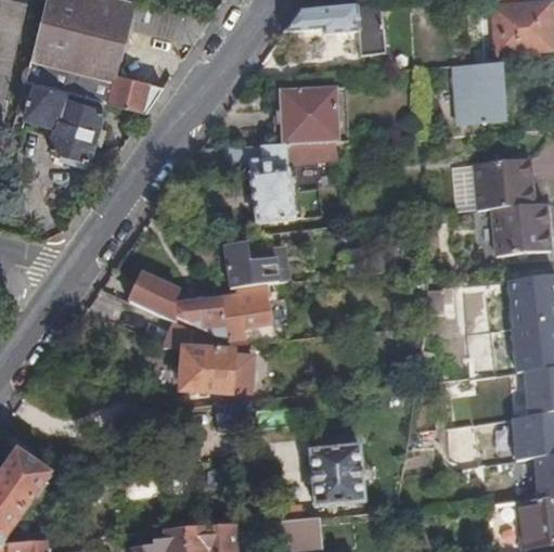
[(0,113),(28,3),(14,0),(0,0),(0,113)]
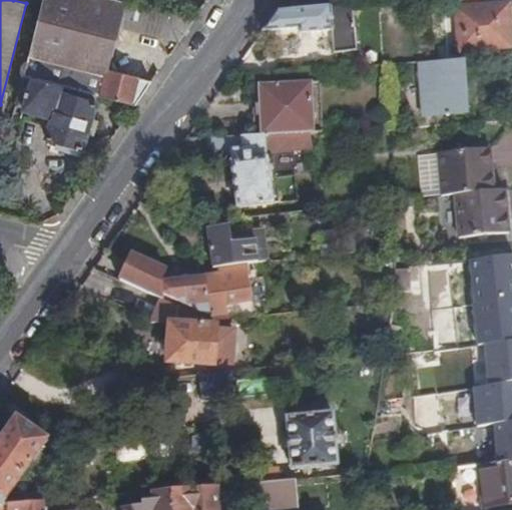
[(117,25),(124,0),(40,0),(25,72),(64,83),(100,93),(106,67),(117,25)]
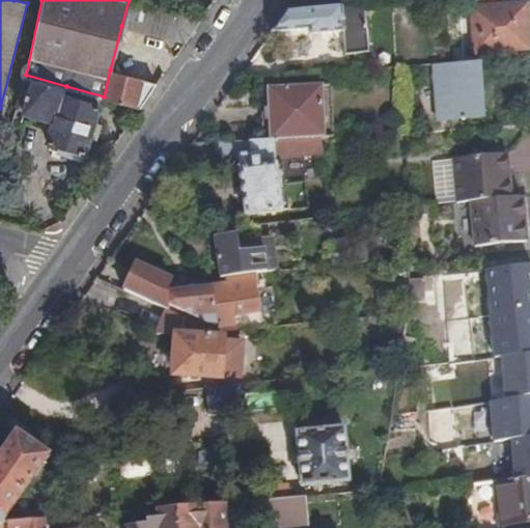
[(185,42),(200,18),(129,0),(121,26),(185,42)]
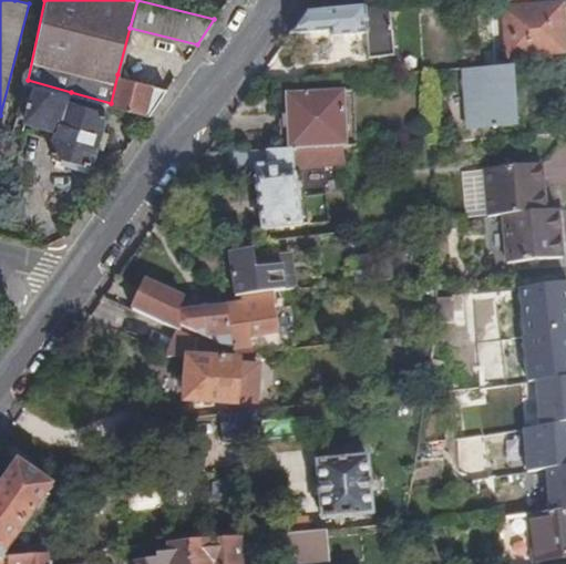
[(308,0),(304,10),(364,3),(363,0),(308,0)]
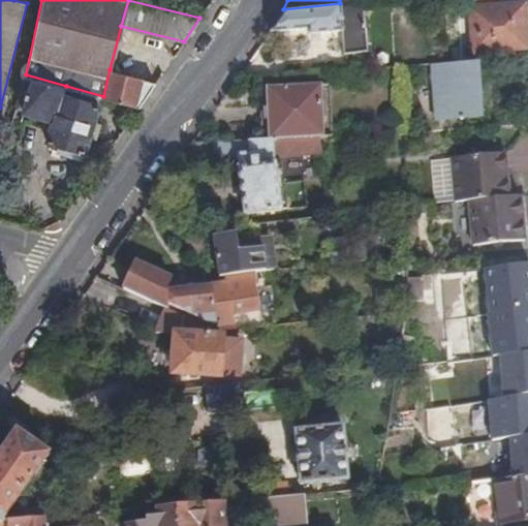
[(393,0),(393,10),(414,8),(413,0),(393,0)]
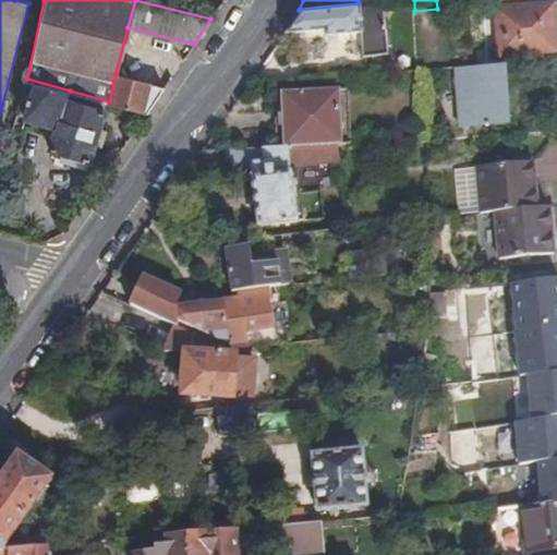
[(499,51),(551,48),(548,26),(555,25),(553,0),(495,4),(499,51)]
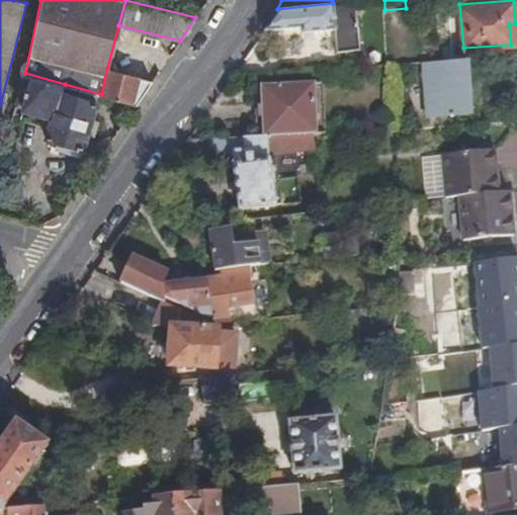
[(336,46),(343,46),(359,44),(356,1),(333,3),(277,9),(264,27),(300,24),(302,28),(304,30),(334,27),(336,46)]
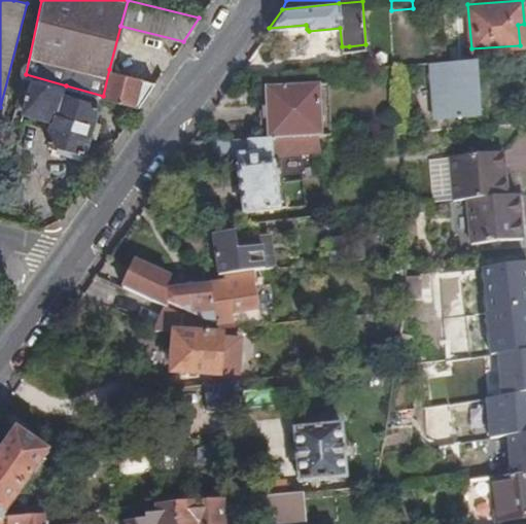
[(514,74),(525,73),(525,54),(512,55),(514,74)]
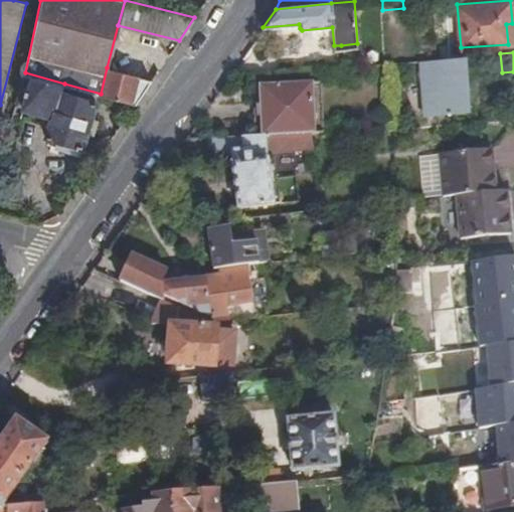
[(434,58),(419,59),(424,113),(467,111),(463,56),(434,58)]
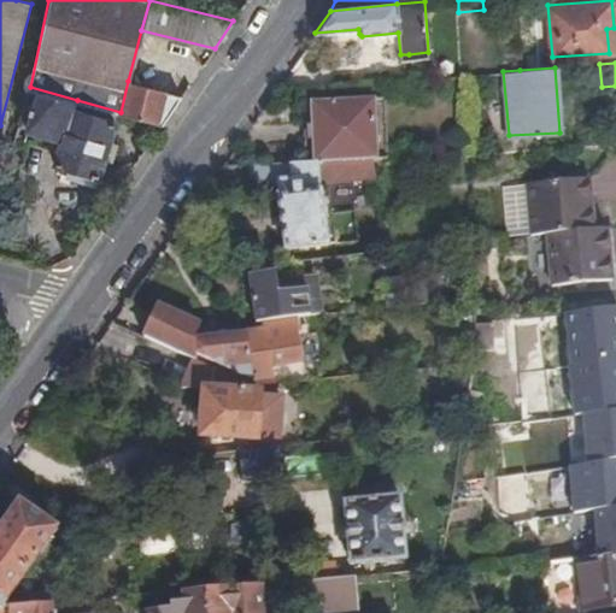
[(162,124),(181,96),(128,81),(121,112),(162,124)]
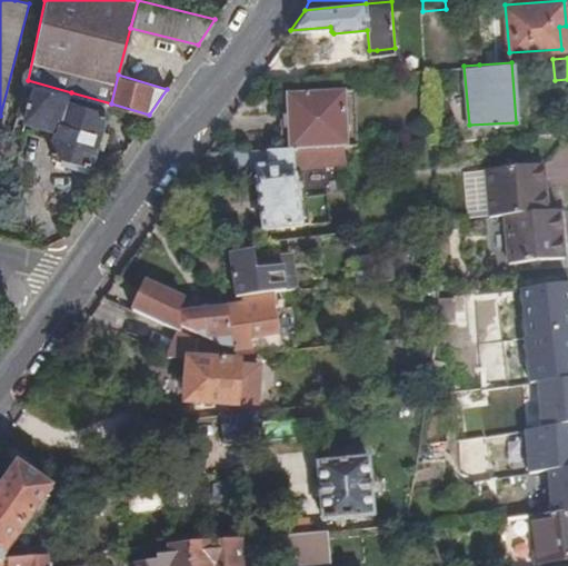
[(71,92),(28,80),(19,117),(58,129),(51,150),(91,162),(107,112),(69,101),(71,92)]
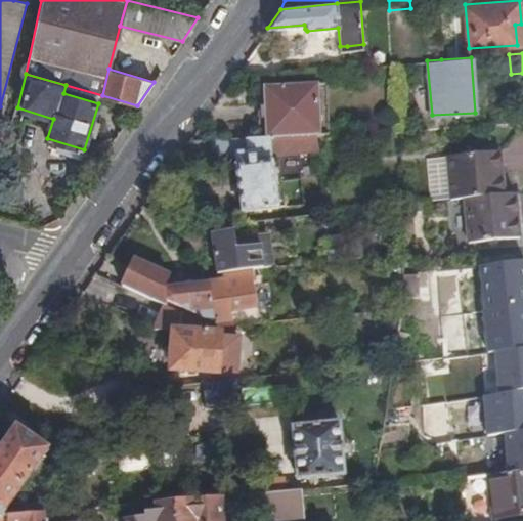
[(316,81),(320,132),(330,132),(325,80),(316,81)]
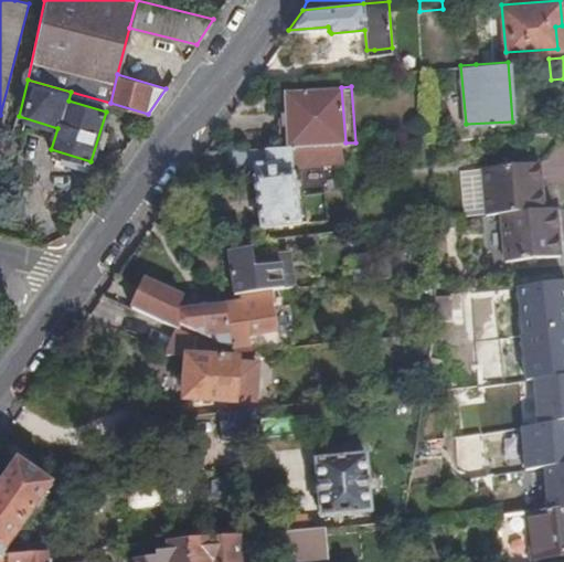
[(285,91),(288,146),(341,142),(346,142),(341,87),(285,91)]
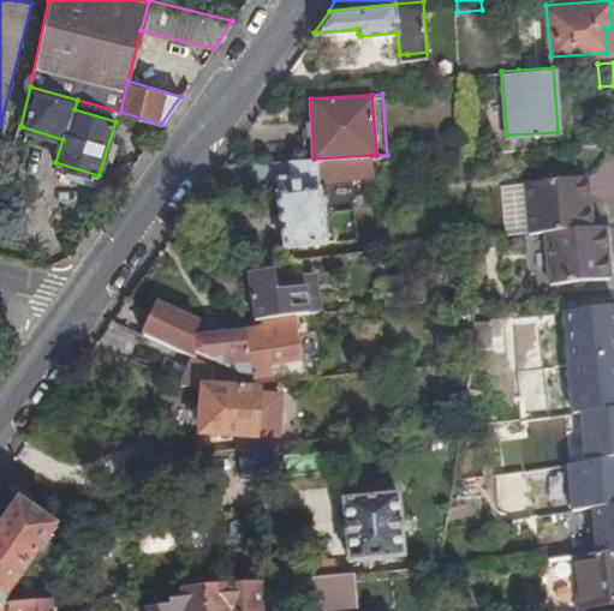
[(314,159),(250,161),(251,181),(276,179),(286,245),(328,240),(322,186),(321,186),(320,177),(374,174),(371,155),(314,159)]
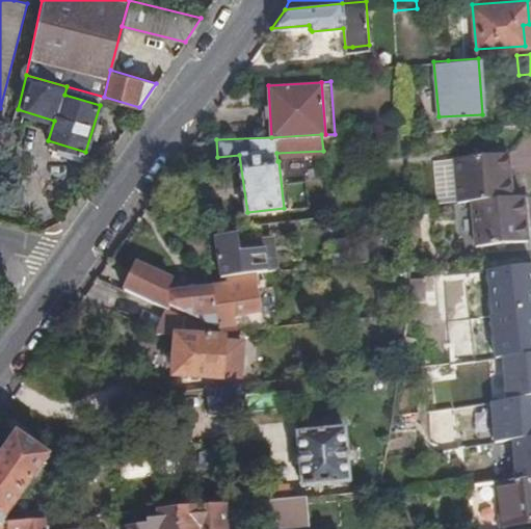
[(509,151),(496,152),(498,169),(510,168),(509,151)]
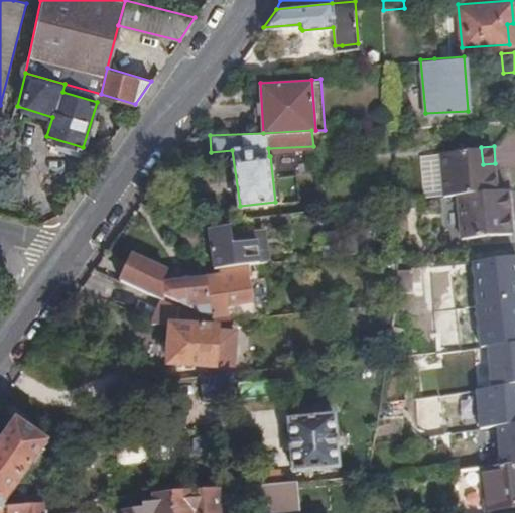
[(440,151),(444,194),(498,188),(495,163),(483,164),(481,147),(440,151)]
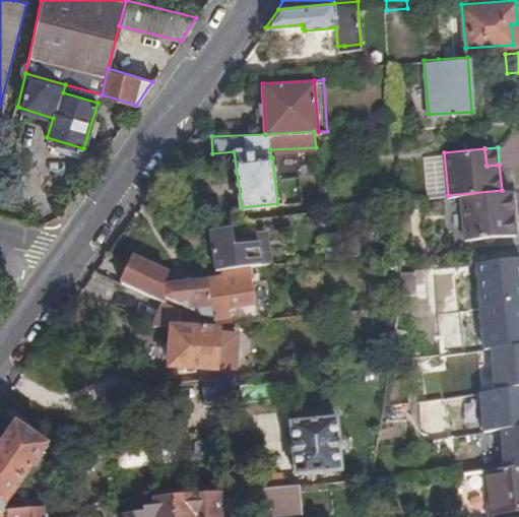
[(300,162),(284,164),(285,175),(300,174),(300,162)]
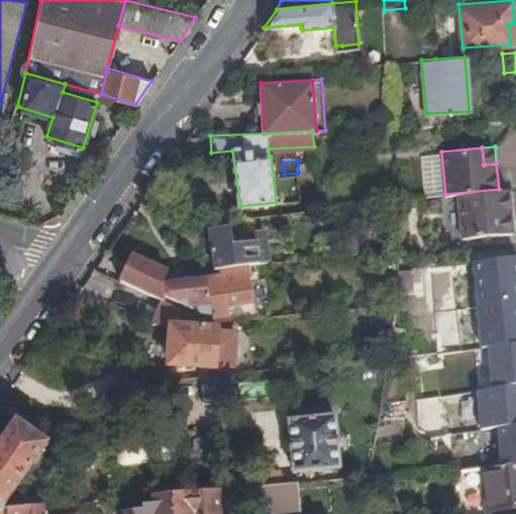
[(499,190),(458,194),(463,236),(513,232),(509,189),(499,190)]
